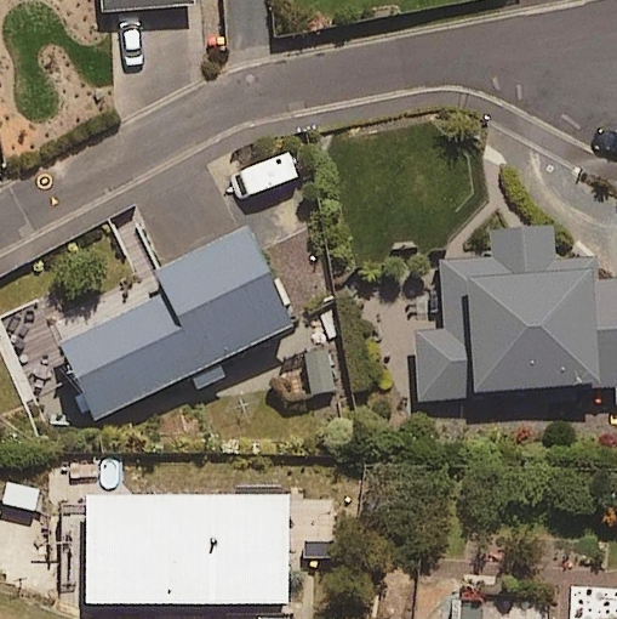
[(95,0),(96,13),(192,7),(192,0),(95,0)]
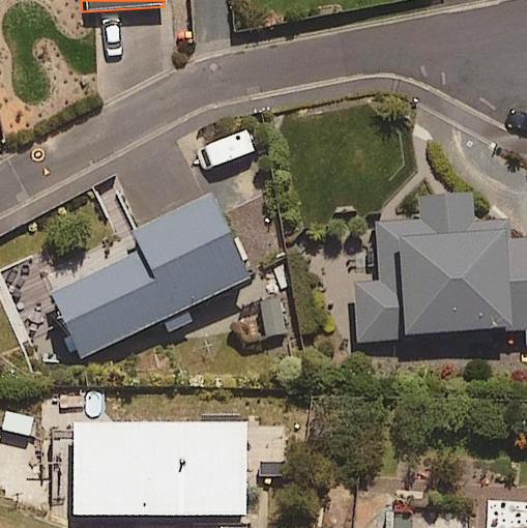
[(472,195),(422,195),(422,222),(377,222),(377,283),(355,284),(355,341),(406,341),(406,331),(520,331),(520,351),(526,350),(526,241),(508,242),(508,224),(472,224),(472,195)]
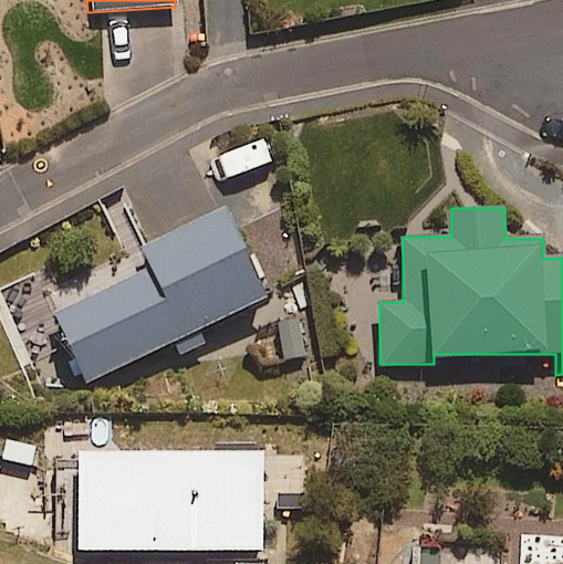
[(264,299),(226,211),(143,248),(147,257),(47,302),(81,380),(264,299)]
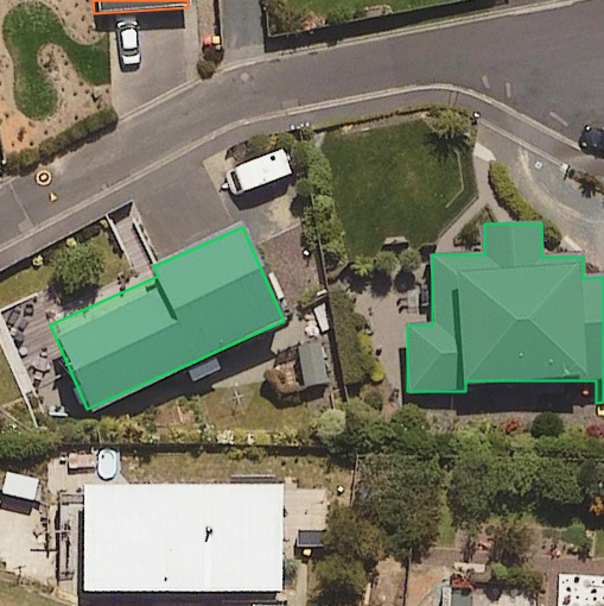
[(326,385),(318,355),(268,370),(277,399),(326,385)]
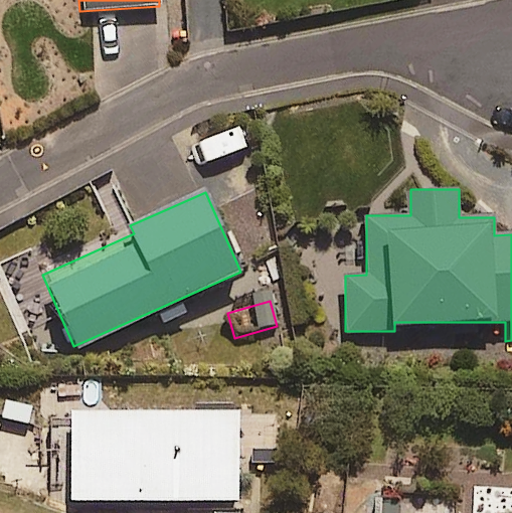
[(237,410),(70,410),(71,500),(238,499),(237,410)]
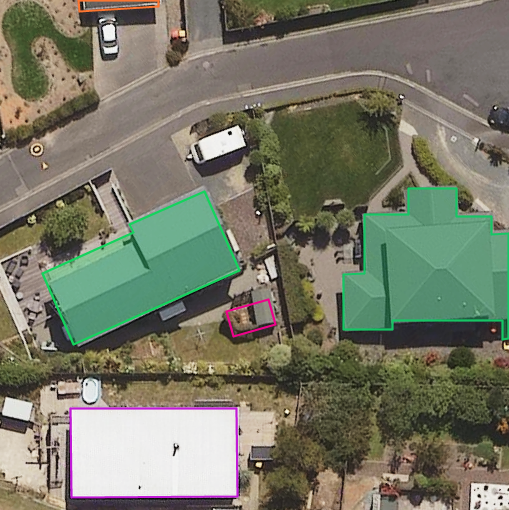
[(447,509),(448,502),(378,498),(377,509),(447,509)]
